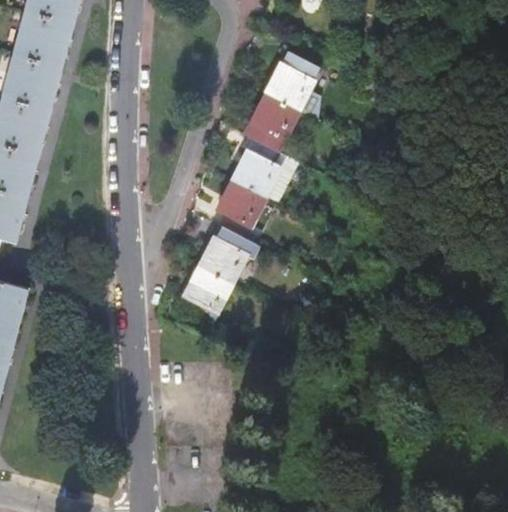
[(0,372),(2,365),(7,366),(9,359),(4,358),(14,322),(19,323),(20,316),(16,314),(23,287),(6,283),(11,262),(0,258),(0,238),(11,241),(13,231),(17,232),(19,225),(15,223),(25,186),(29,187),(31,181),(27,180),(36,143),(41,144),(43,136),(38,135),(48,98),(52,99),(54,93),(50,92),(59,55),(64,56),(65,50),(61,49),(71,12),(75,13),(77,6),(73,5),(73,0),(26,0),(0,100),(0,372)]
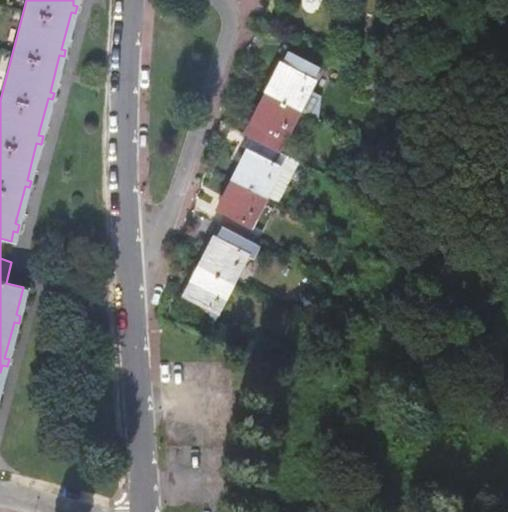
[(264,93),(299,111),(317,120),(320,97),(309,91),(319,70),(285,52),(264,93)]
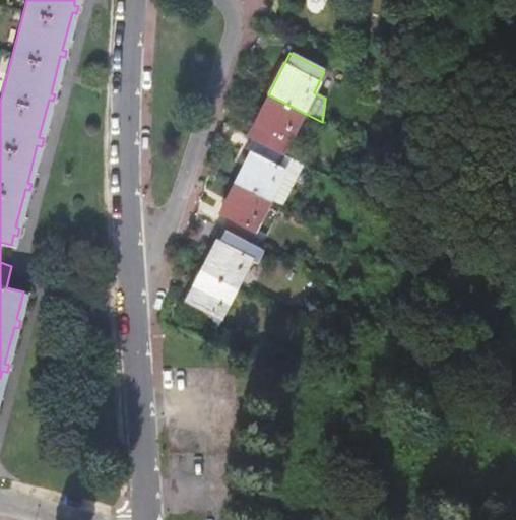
[(253,124),(247,135),(257,140),(282,153),(304,113),(268,94),(261,109),(259,112),(251,108),(244,120),(253,124)]
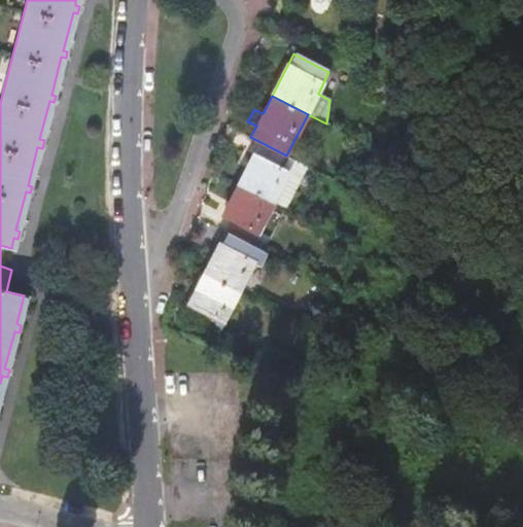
[(260,142),(238,184),(273,202),(273,201),(286,207),(300,181),(287,174),(289,171),(280,166),(286,155),(260,142)]
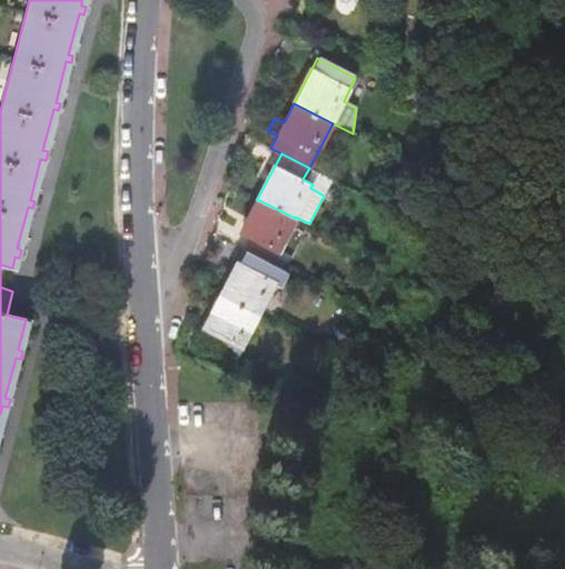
[(271,265),(295,218),(257,199),(240,232),(249,237),(243,250),(271,265)]
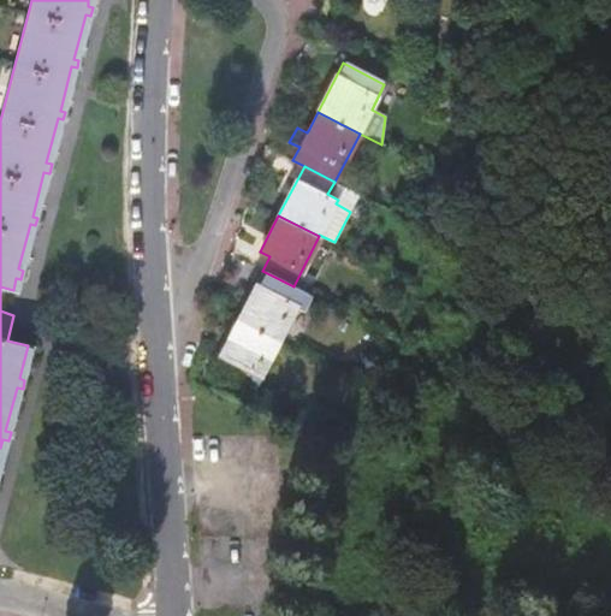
[(286,298),(294,286),(262,271),(237,319),(278,339),(297,303),(286,298)]
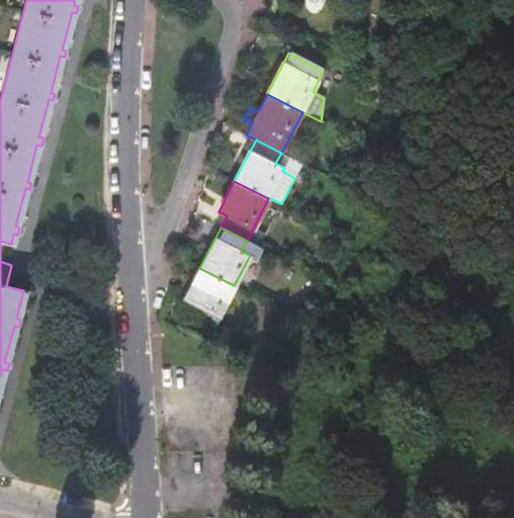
[(234,285),(199,268),(177,309),(211,328),(234,285)]
